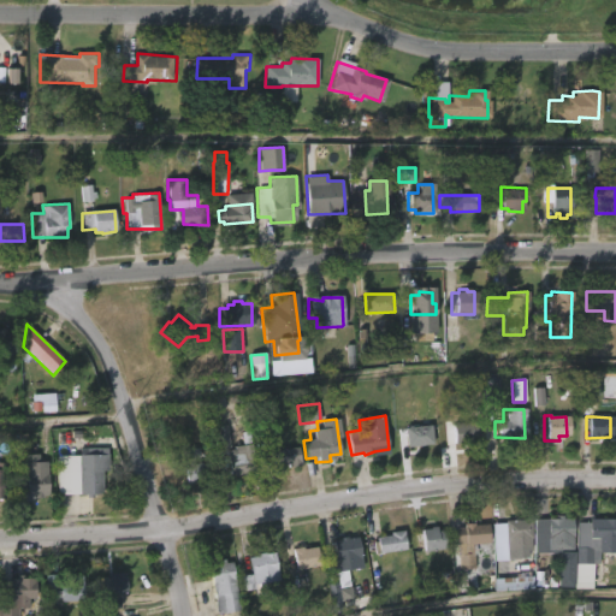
[(455,444),(450,444),(449,425),(473,422),(474,442),(455,444)]
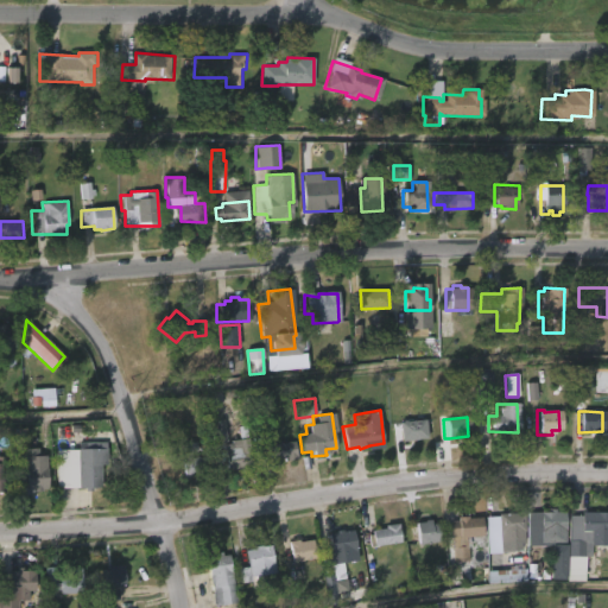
[(422,420),(424,439),(398,442),(397,423),(399,423),(399,420),(422,420)]
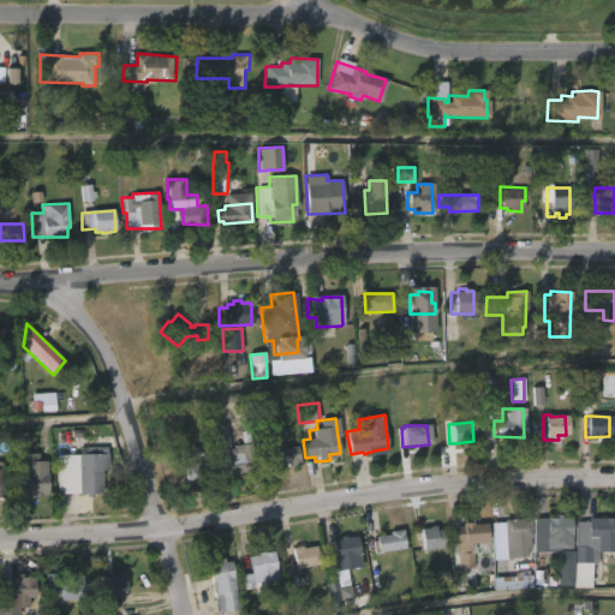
[(226,447),(226,449),(234,448),(236,457),(239,455),(238,446),(248,445),(250,472),(242,473),(242,477),(234,478),(234,476),(225,477),(221,448),(213,449),(212,434),(226,431),(227,446),(226,447)]
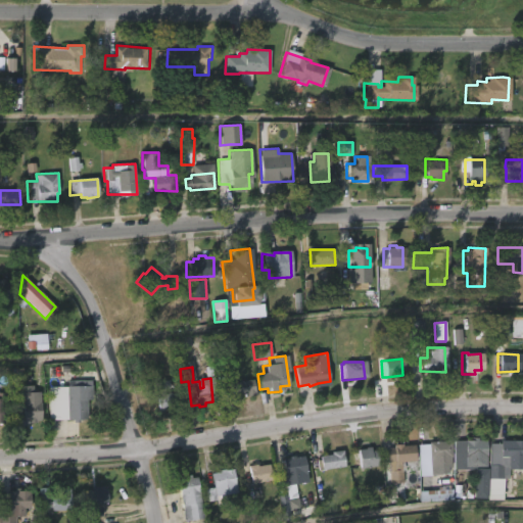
[(162,389),(162,394),(175,392),(178,408),(156,412),(150,383),(165,380),(168,388),(162,389)]
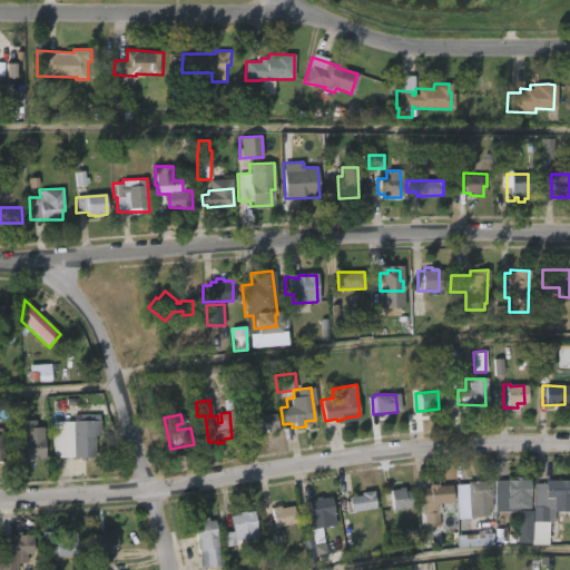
[(85,455),(77,454),(77,421),(82,421),(82,415),(104,416),(102,436),(97,435),(97,455),(85,455)]
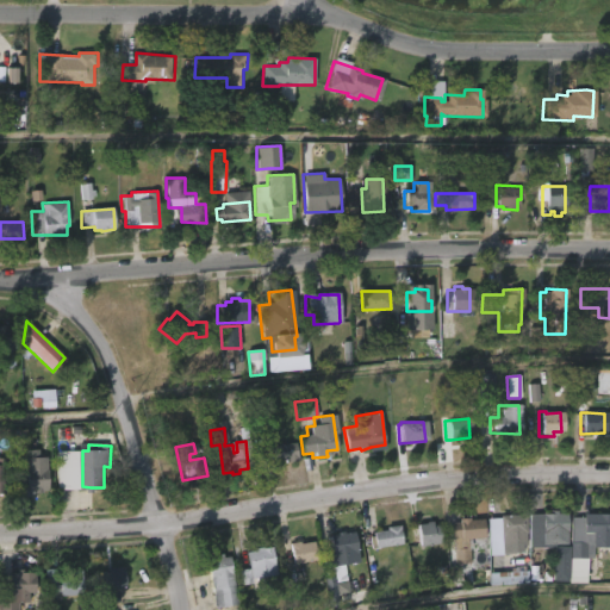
[(271,462),(297,461),(297,444),(269,446),(271,462)]
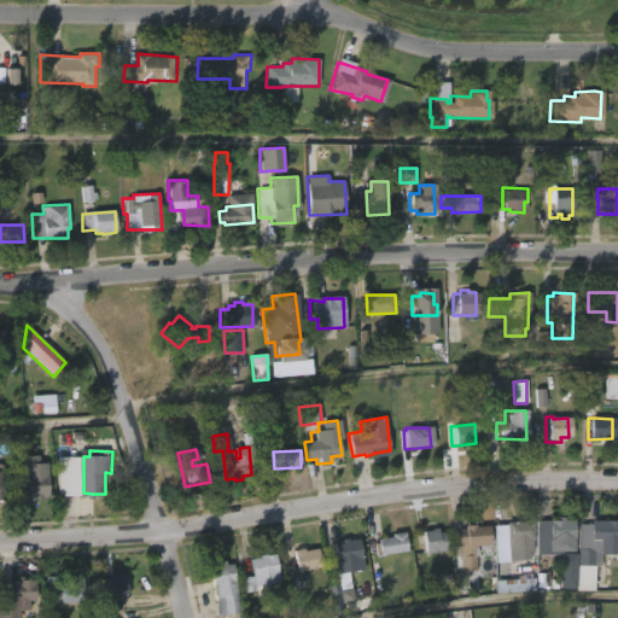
[(42,456),(42,464),(48,464),(50,497),(46,497),(46,500),(36,501),(36,503),(15,503),(13,490),(18,490),(18,465),(29,465),(29,456),(42,456)]
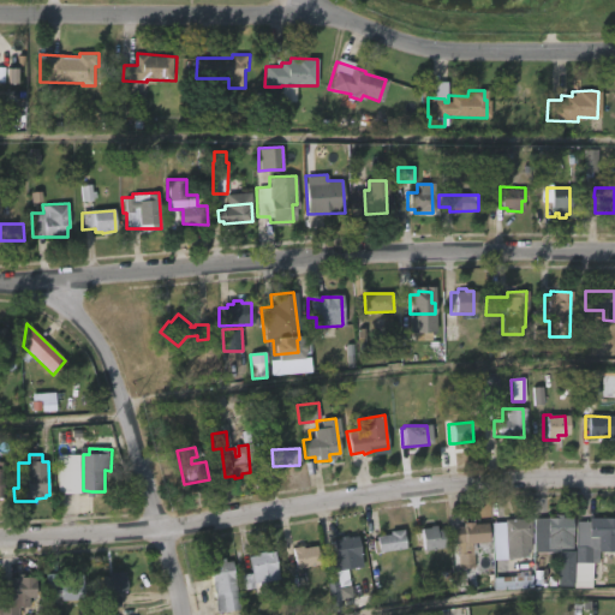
[(0,463),(11,463),(11,487),(7,487),(7,499),(0,499),(0,463)]
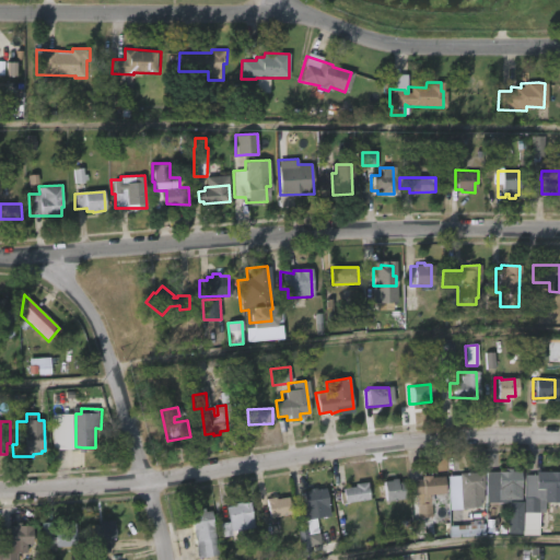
[(511,469),(511,473),(518,473),(518,489),(501,490),(501,492),(496,492),(496,473),(505,473),(505,469),(511,469)]
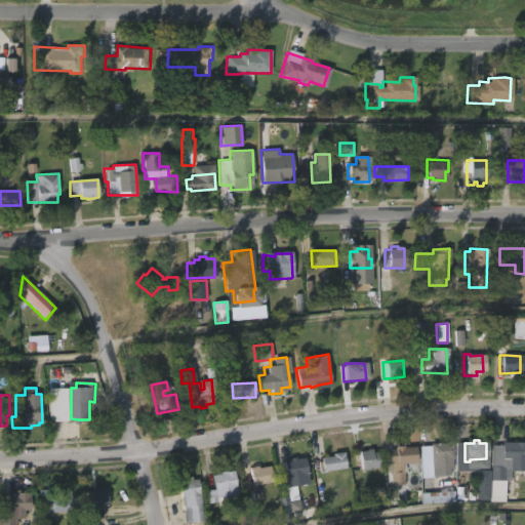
[(450,459),(451,470),(448,470),(448,477),(432,477),(432,470),(430,470),(430,459),(429,460),(428,444),(450,443),(450,459)]
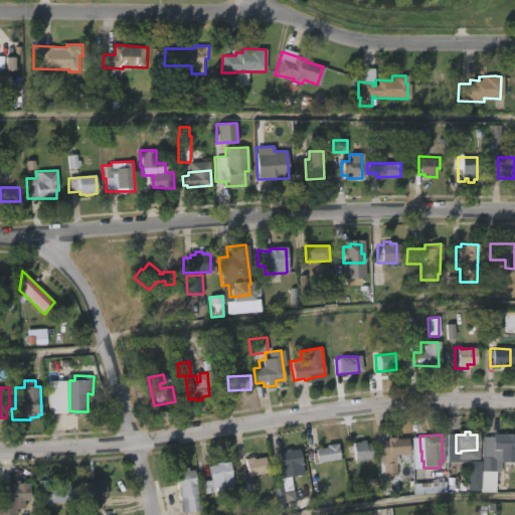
[(514,450),(502,450),(501,471),(491,471),(491,459),(483,459),(483,436),(506,436),(506,435),(514,435),(514,450)]
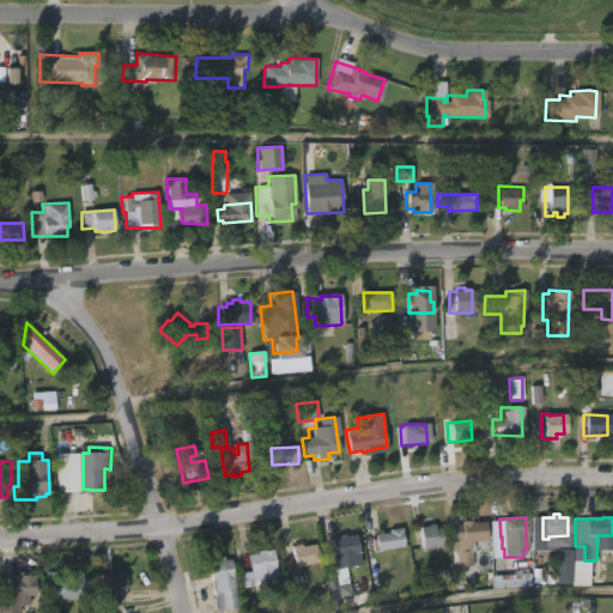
[(456,541),(454,541),(453,527),(461,526),(461,521),(486,520),(487,540),(456,541)]
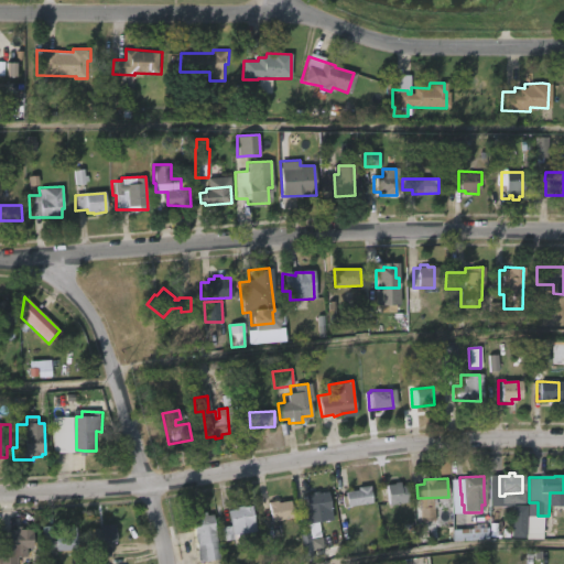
[(400,481),(400,485),(407,485),(409,501),(381,505),(379,485),(400,481)]
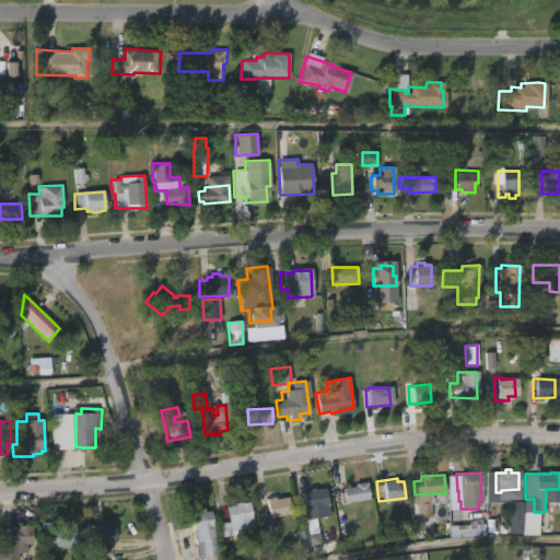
[(348,502),(343,503),(341,489),(356,487),(354,483),(366,481),(369,499),(348,502)]
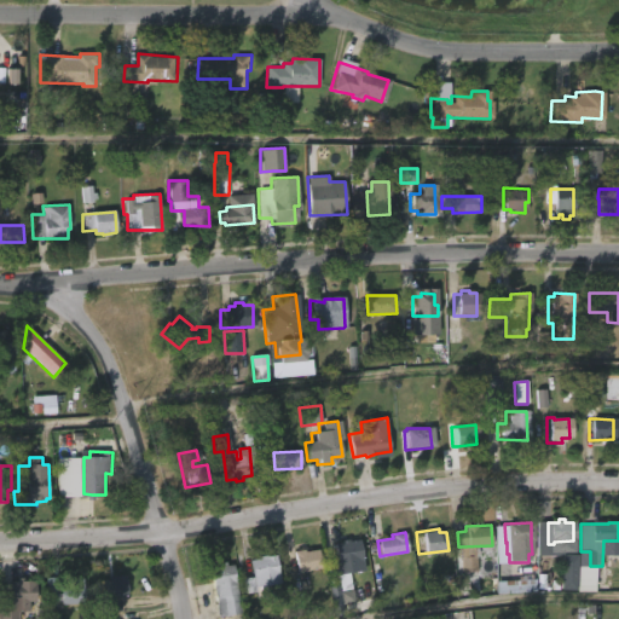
[(350,538),(350,541),(359,539),(365,570),(350,573),(352,589),(341,591),(339,574),(335,576),(333,561),(335,560),(333,544),(350,538)]
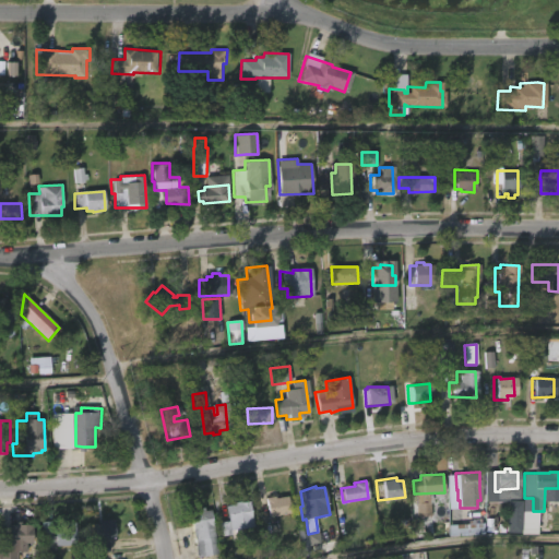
[(275,496),(275,498),(286,497),(289,513),(281,514),(283,531),(268,534),(265,518),(268,516),(264,498),(275,496)]
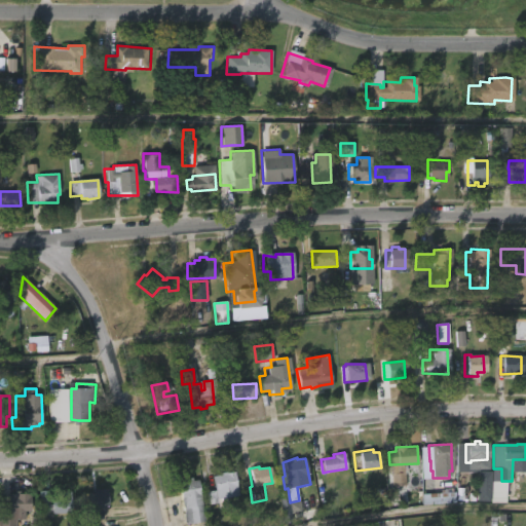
[(235,472),(238,495),(225,497),(226,503),(210,505),(207,491),(215,490),(213,476),(219,475),(218,473),(235,472)]
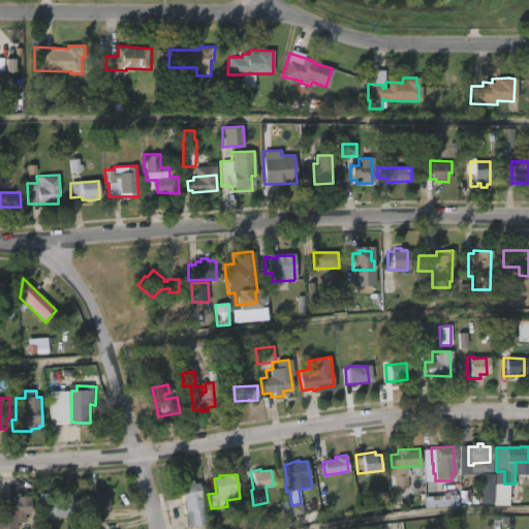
[(190,481),(190,485),(196,484),(204,525),(184,528),(182,516),(180,516),(178,508),(180,508),(176,485),(185,484),(184,481),(190,480),(190,481)]
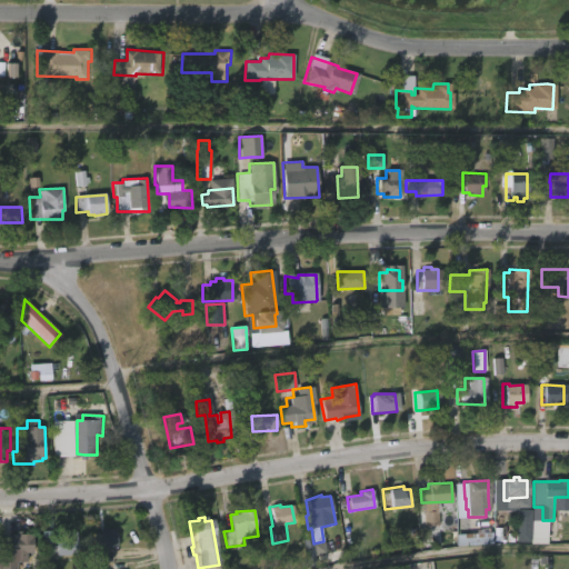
[(109,549),(109,552),(113,552),(115,562),(99,565),(96,533),(102,533),(101,530),(120,528),(122,548),(109,549)]
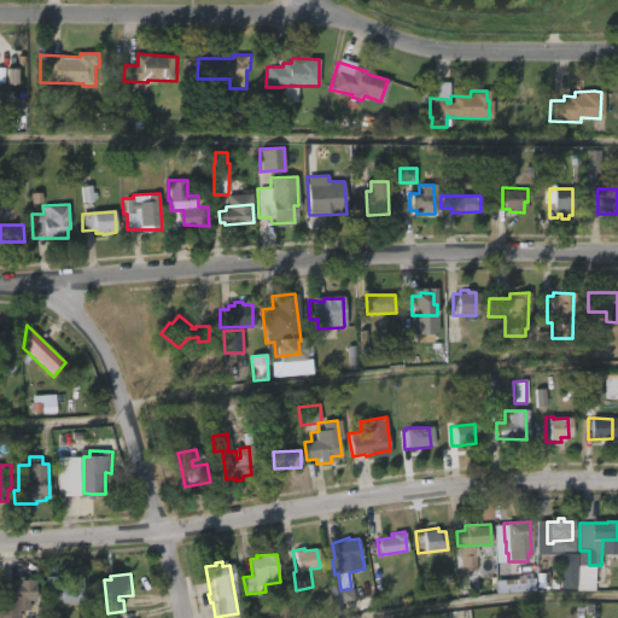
[(25,578),(25,581),(40,581),(39,600),(33,600),(33,611),(15,611),(15,617),(3,617),(3,610),(12,610),(12,600),(7,600),(9,593),(11,593),(12,582),(19,582),(19,578),(25,578)]
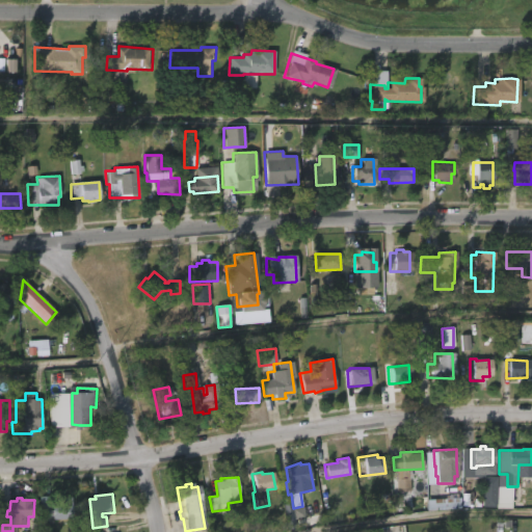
[(76,498),(75,520),(55,520),(55,517),(50,517),(50,508),(55,508),(55,503),(59,503),(59,498),(76,498)]
